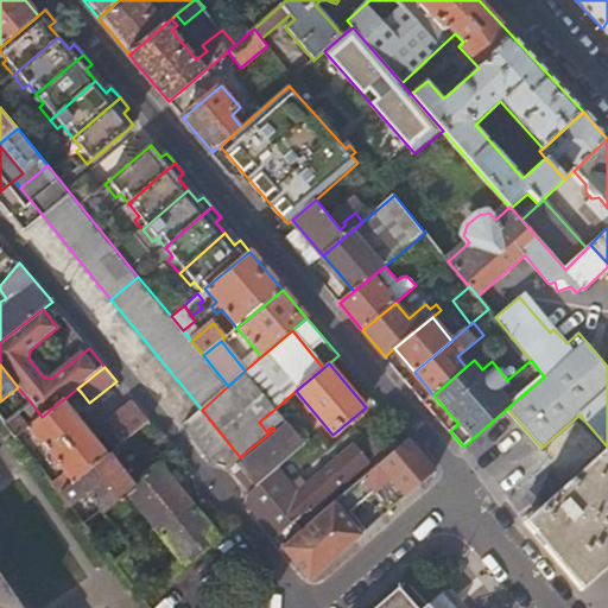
[(32,404),(18,387),(0,401),(0,413),(7,423),(32,404)]
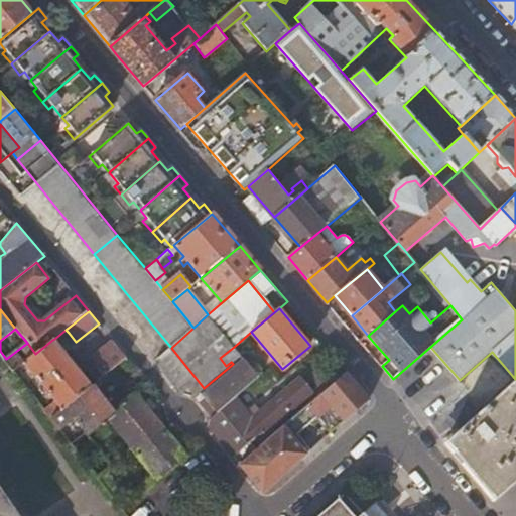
[(69,333),(66,330),(59,335),(62,338),(69,333)]
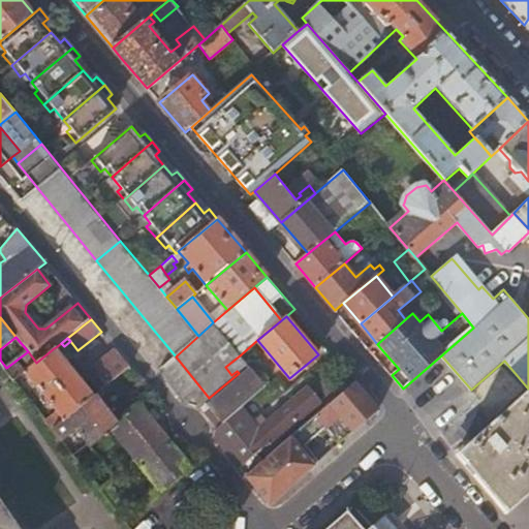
[(36,363),(26,371),(64,419),(94,396),(95,395),(56,347),(54,348),(36,363)]
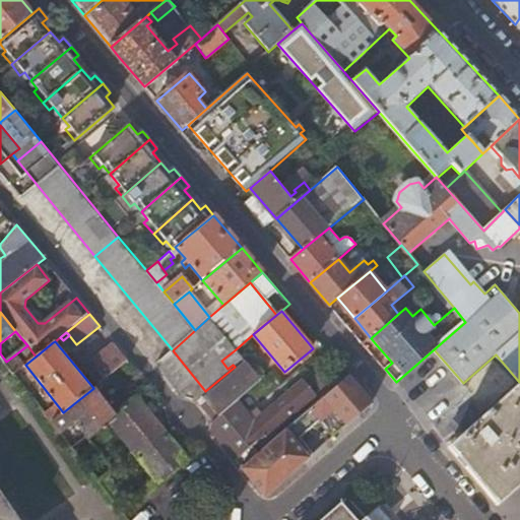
[(88,373),(98,384),(128,361),(114,343),(89,364),(88,373)]
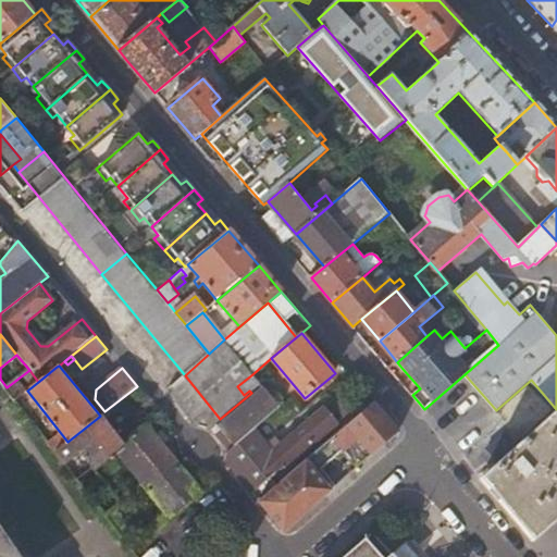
[(249,391),(251,393),(256,398),(221,428),(235,444),(260,423),(280,406),(252,374),(237,386),(244,395),(249,391)]
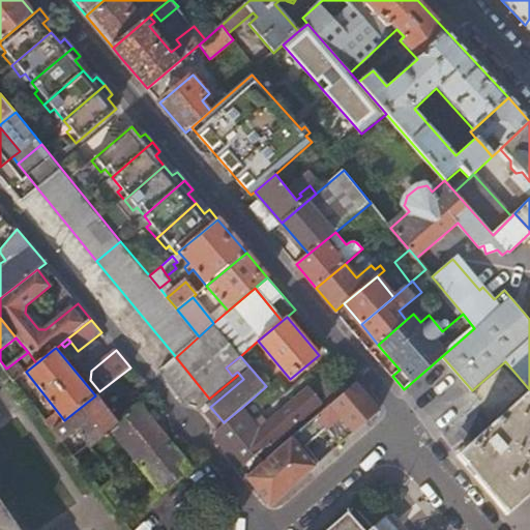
[(176,357),(160,371),(185,403),(201,406),(209,399),(176,357)]
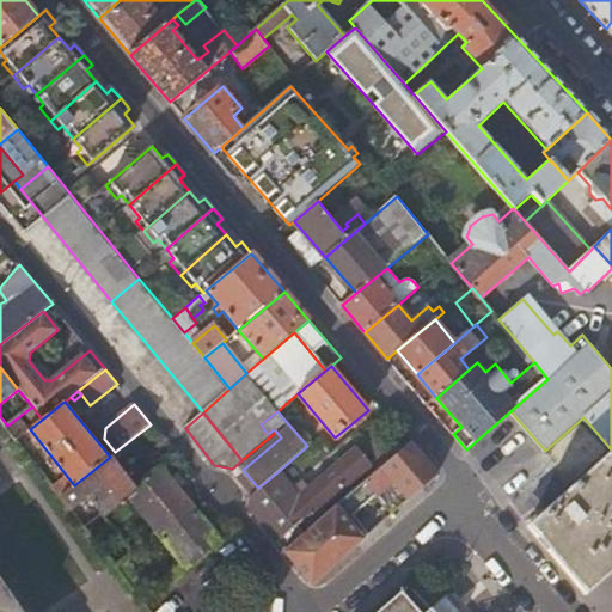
[(367,447),(384,465),(397,454),(380,436),(367,447)]
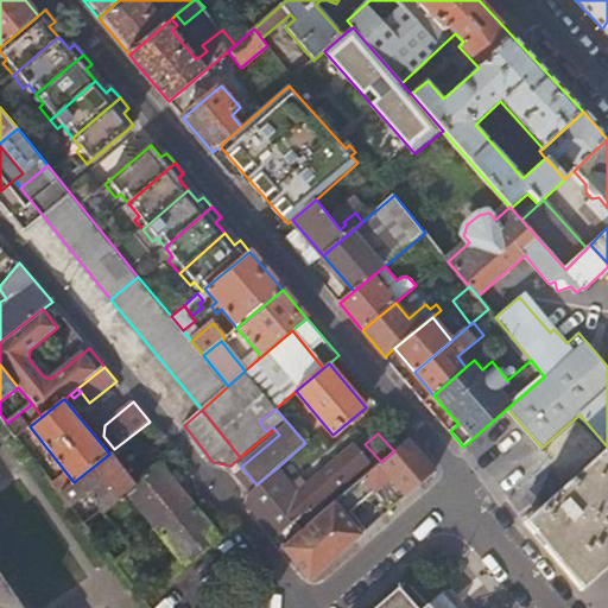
[(436,472),(409,439),(394,451),(381,462),(379,464),(406,496),(436,472)]
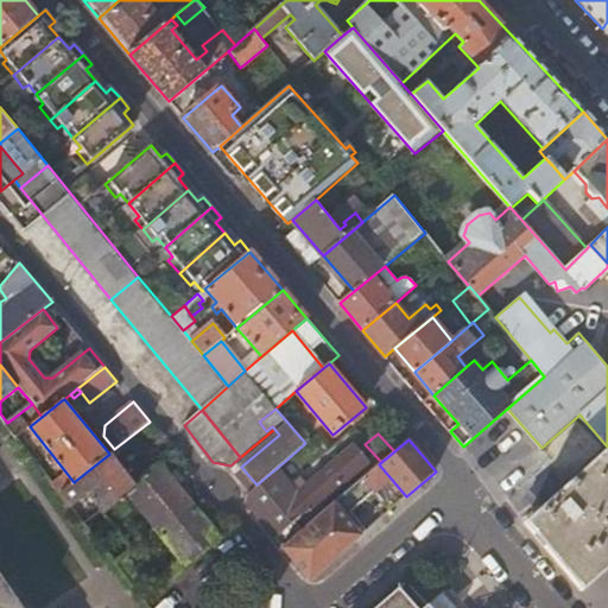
[(290,469),(284,462),(257,485),(251,489),(242,496),(283,546),(301,532),(292,523),(309,510),(311,512),(312,510),(314,511),(369,462),(353,444),(308,482),(303,475),(293,483),(285,473),(290,469)]
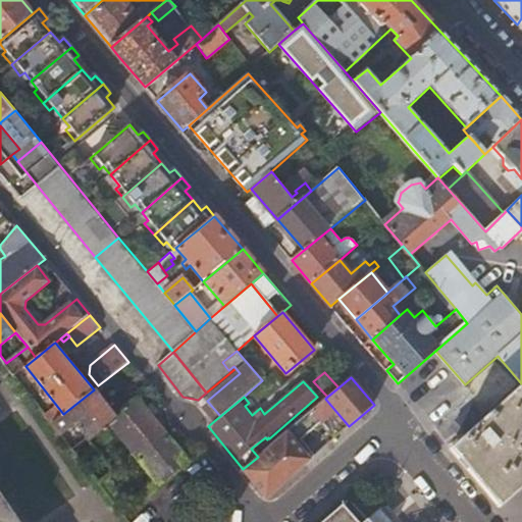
[(452,450),(501,508),(521,488),(521,386),(484,420),(467,435),(452,450)]
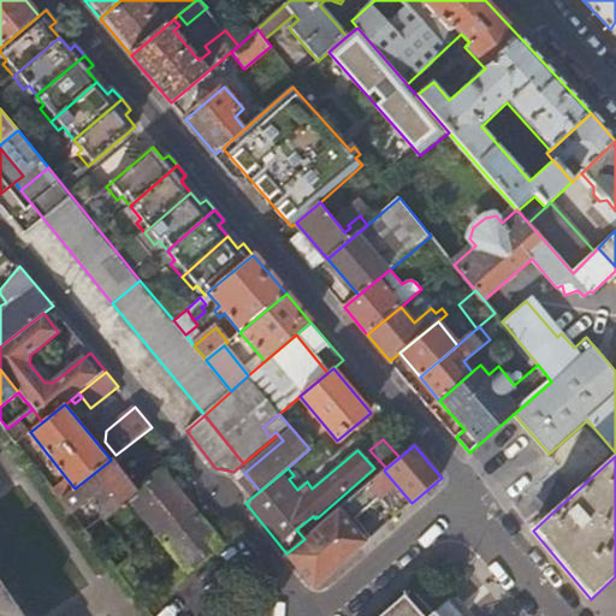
[(134,491),(110,461),(75,489),(61,499),(71,511),(90,497),(105,515),(106,515),(108,517),(110,516),(130,501),(131,499),(128,496),(134,491)]
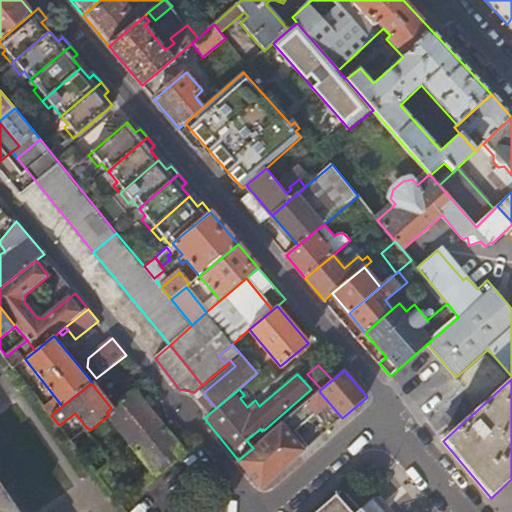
[(164,424),(135,389),(111,408),(106,412),(109,415),(108,416),(134,448),(164,424)]
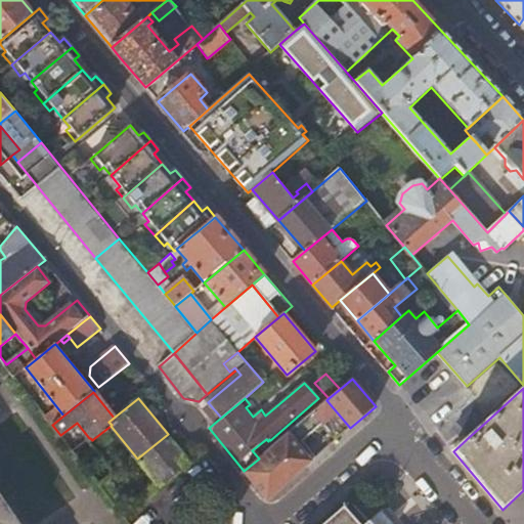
[(326,400),(316,408),(326,421),(317,428),(332,444),(350,428),(326,400)]
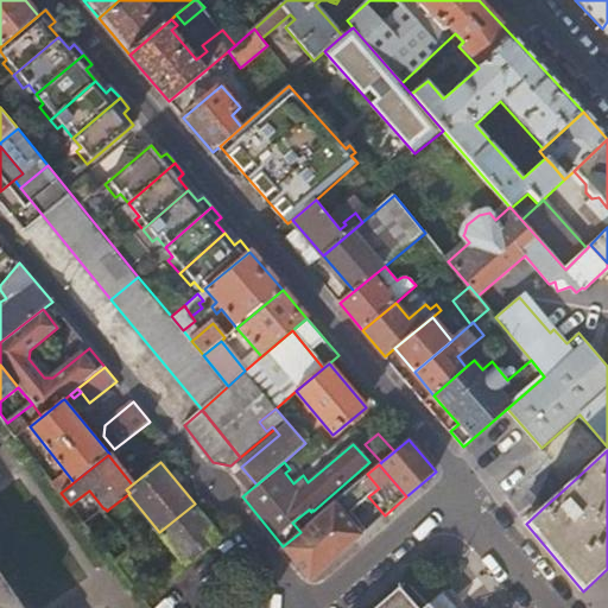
[(257,485),(241,467),(235,472),(251,489),(257,485)]
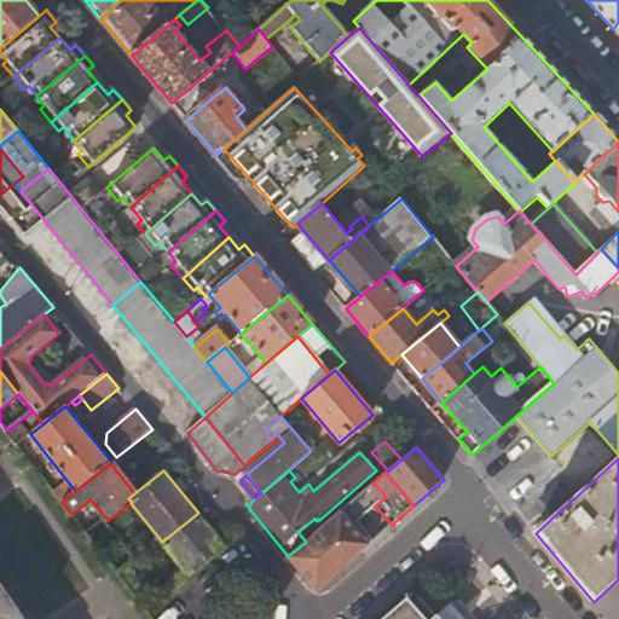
[(374,482),(340,512),(352,526),(375,505),(386,497),(374,482)]
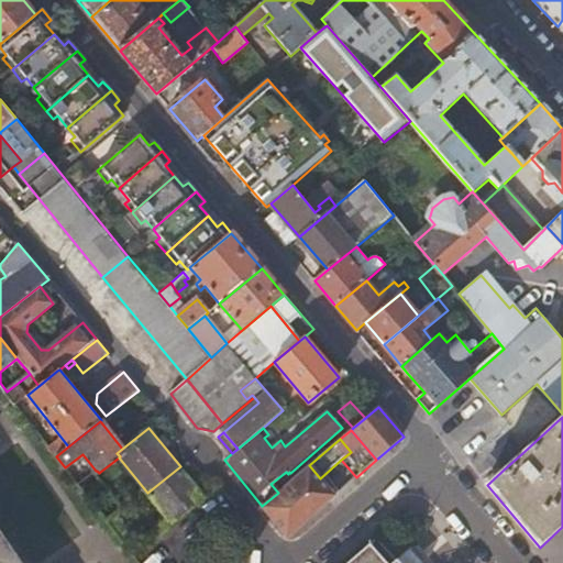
[(492,455),(504,470),(522,453),(510,440),(492,455)]
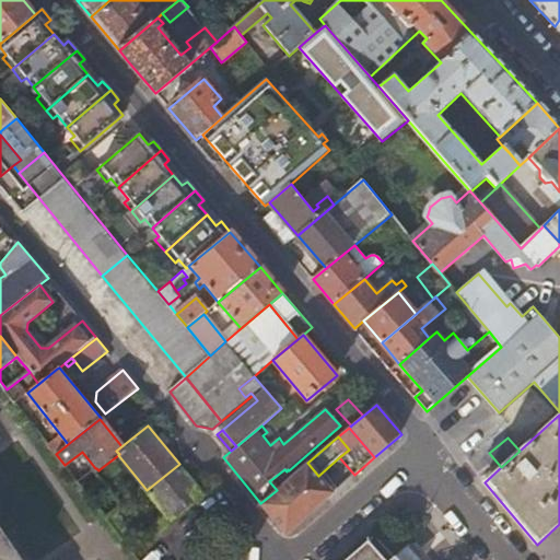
[(277,490),(260,503),(286,535),(334,492),(318,476),(307,463),(277,490)]
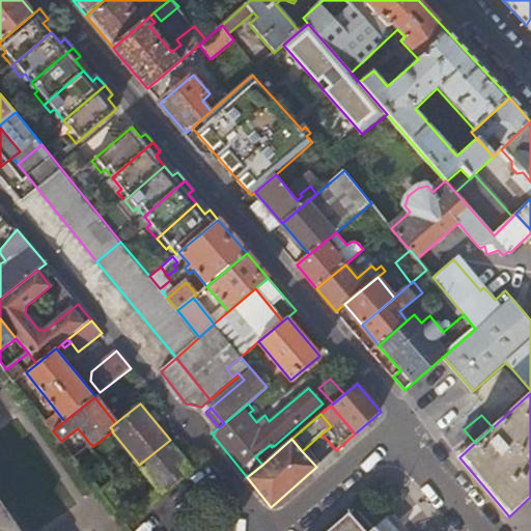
[(158,488),(162,494),(193,469),(170,440),(139,465),(158,488)]
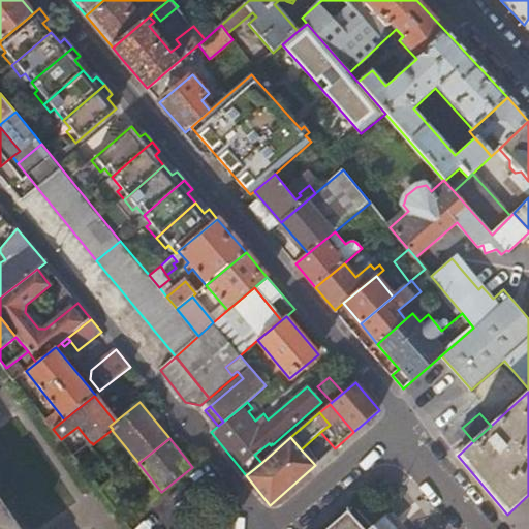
[(161,492),(157,487),(133,505),(145,505),(161,492)]
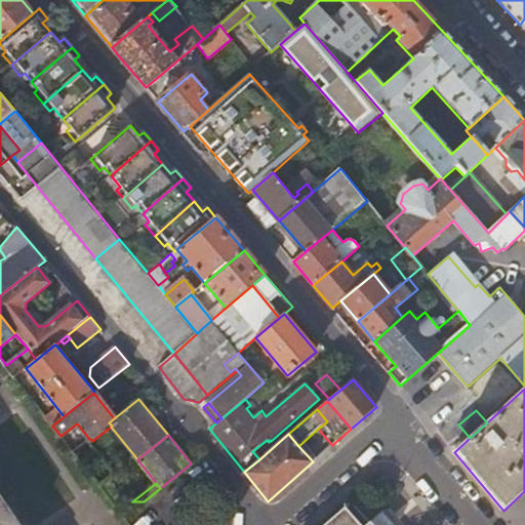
[(15,524),(0,501),(0,524),(15,524)]
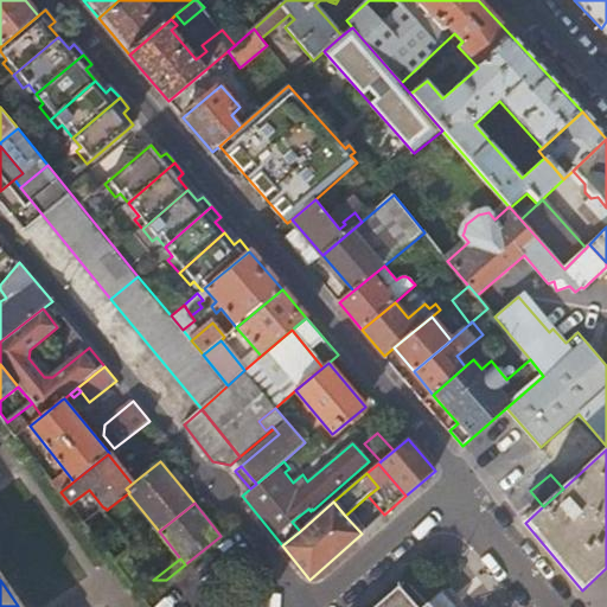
[(407,580),(375,606),(430,606),(408,581),(407,580)]
